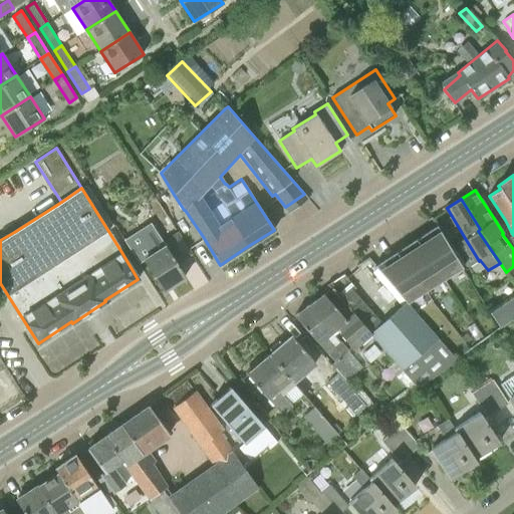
[(408,303),(462,268),(437,227),(374,267),(407,301),(408,303)]
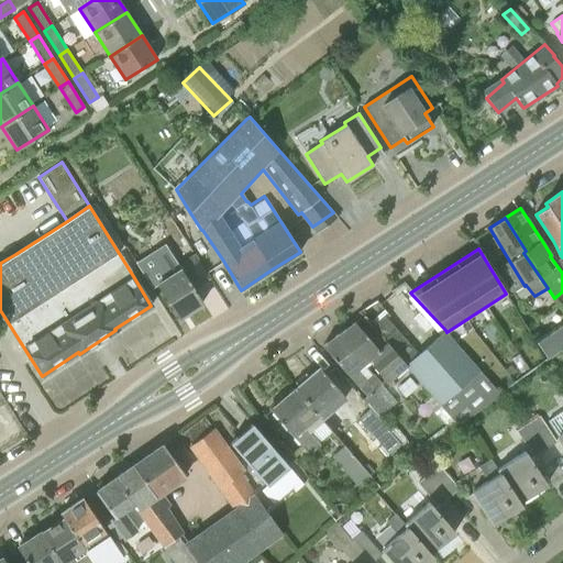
[(156,284),(157,283),(179,317),(202,302),(194,289),(210,278),(195,255),(174,267),(177,271),(170,275),(155,250),(141,260),(156,284)]
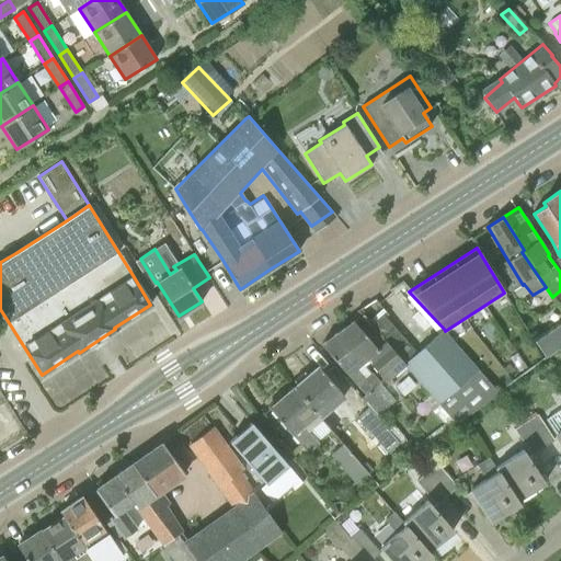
[(386,382),(407,365),(404,364),(371,324),(363,315),(354,321),(354,322),(322,344),(366,395),(363,398),(370,408),(378,416),(397,400),(373,373),(371,374),(363,364),(367,361),(386,382)]
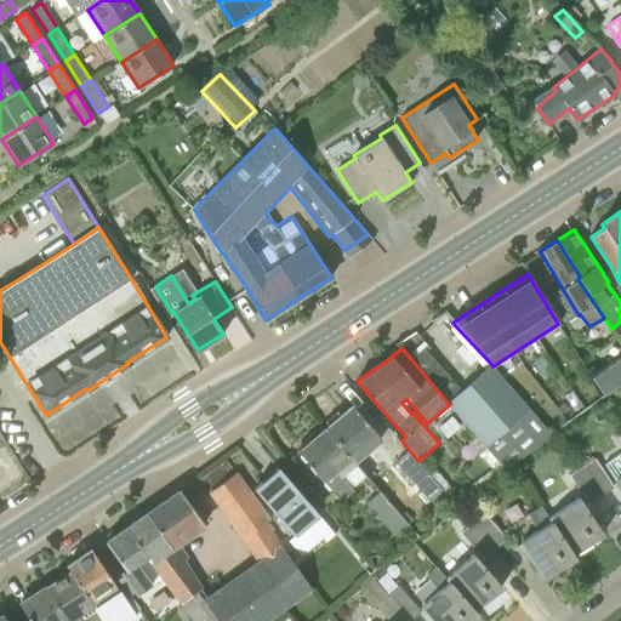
[(411,359),(448,403),(461,392),(423,349),(411,359)]
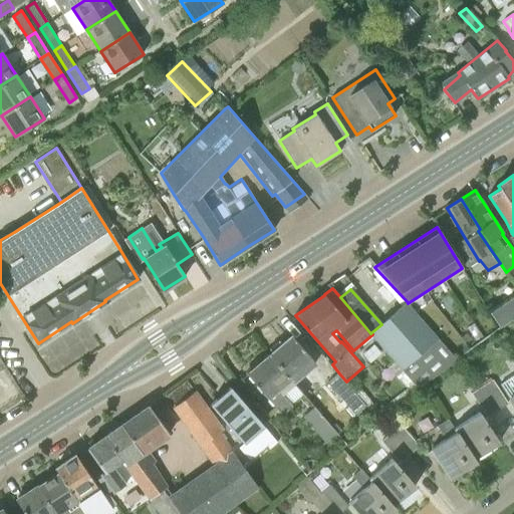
[(372,334),(395,361),(419,389),(457,359),(438,338),(439,338),(408,303),(407,303),(406,303),(381,324),(370,333),(372,334)]
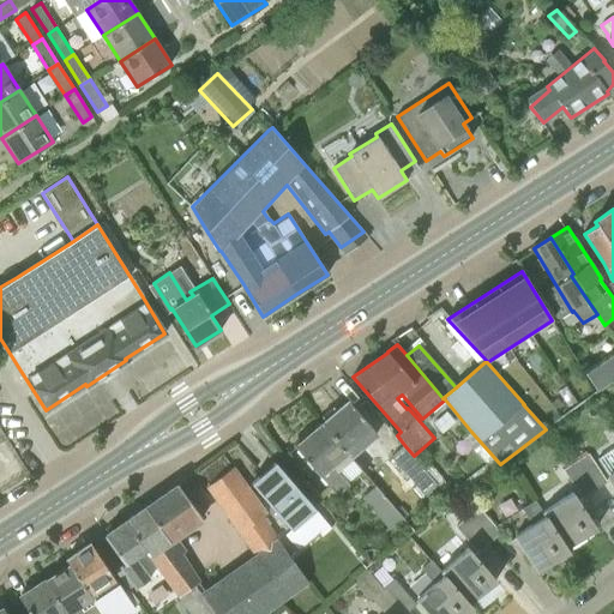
[(599,391),(613,379),(613,371),(608,362),(588,375),(599,391)]
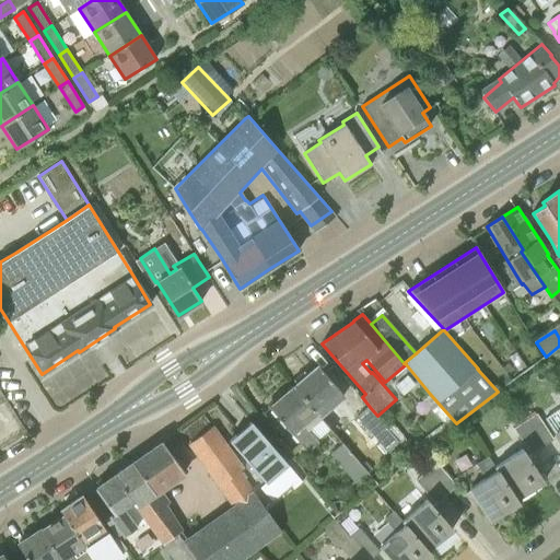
[(293,387),(315,413),(340,392),(328,378),(338,371),(328,359),(319,365),(318,365),(306,375),(305,373),(296,381),(298,383),(293,387)]
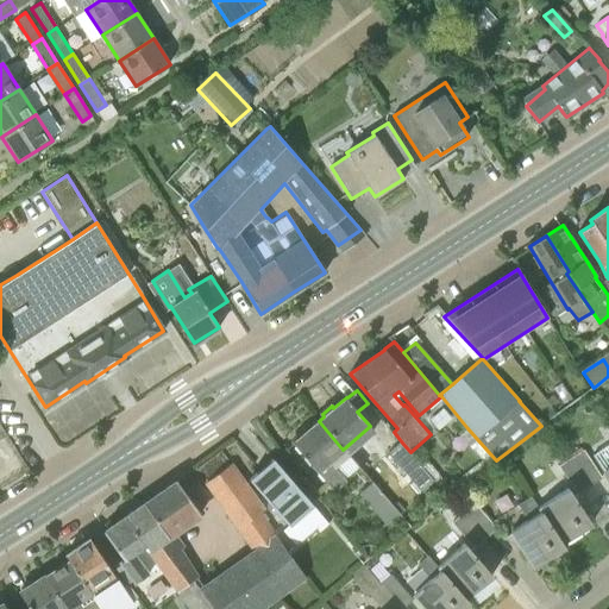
[(344,478),(358,466),(343,450),(319,421),(293,443),(328,484),(340,475),(344,478)]
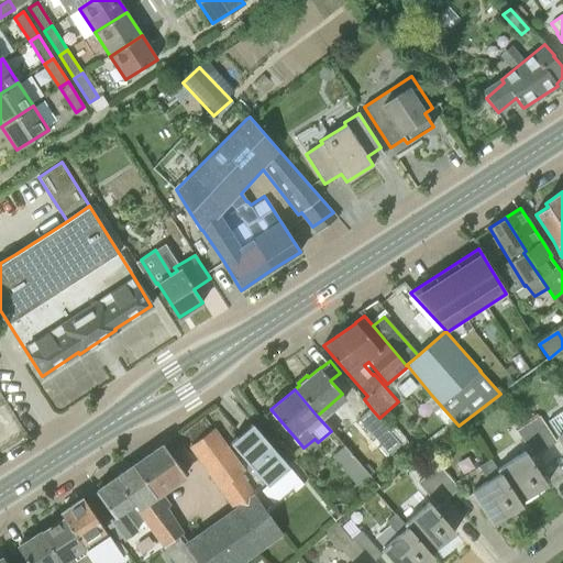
[(459,426),(432,396),(424,401),(446,424),(414,450),(411,446),(405,439),(405,438),(395,426),(389,430),(409,454),(415,461),(459,426)]
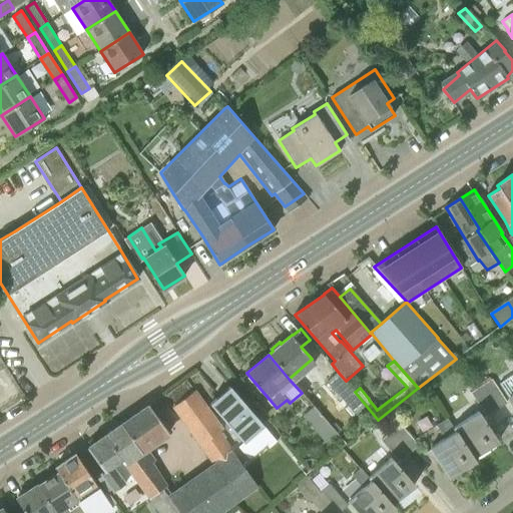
[(373,414),(355,392),(346,381),(339,373),(327,381),(355,414),(356,413),(364,422),(373,414)]
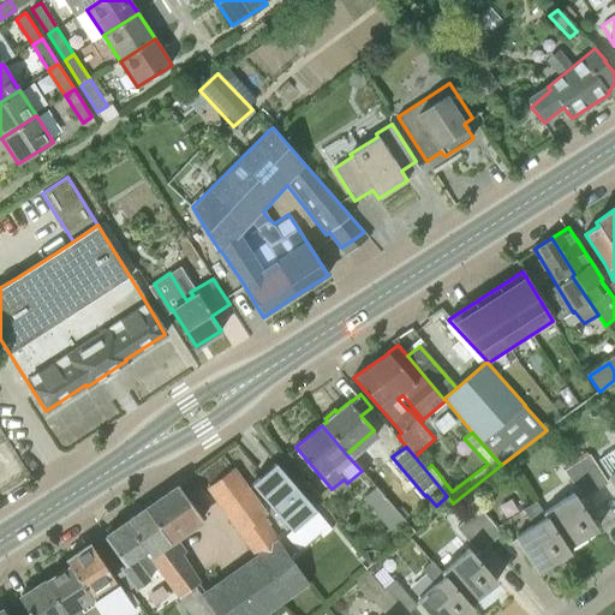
[(578,463),(596,490),(608,483),(590,454),(578,463)]
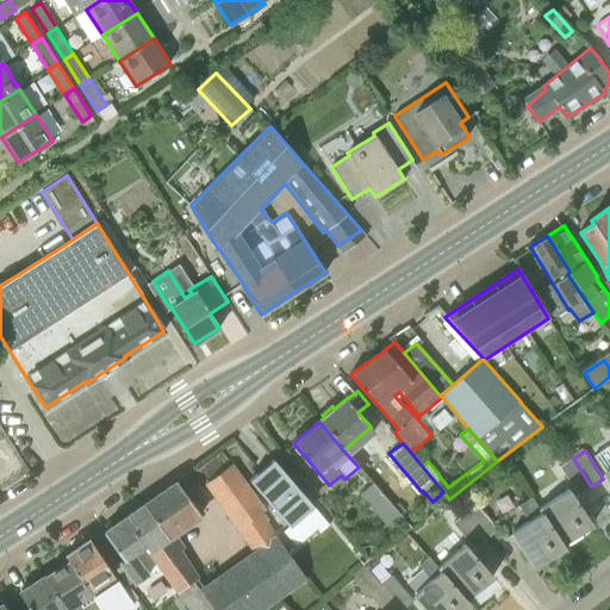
[(198,470),(206,483),(231,465),(222,452),(197,468),(198,470)]
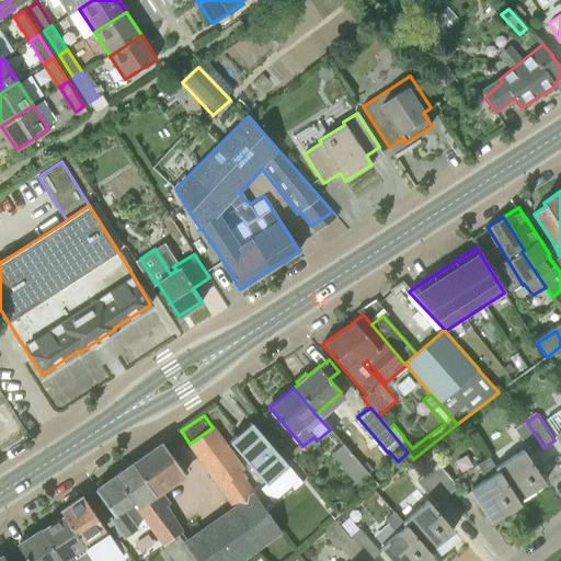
[(531,455),(544,447),(527,422),(515,430),(531,455)]
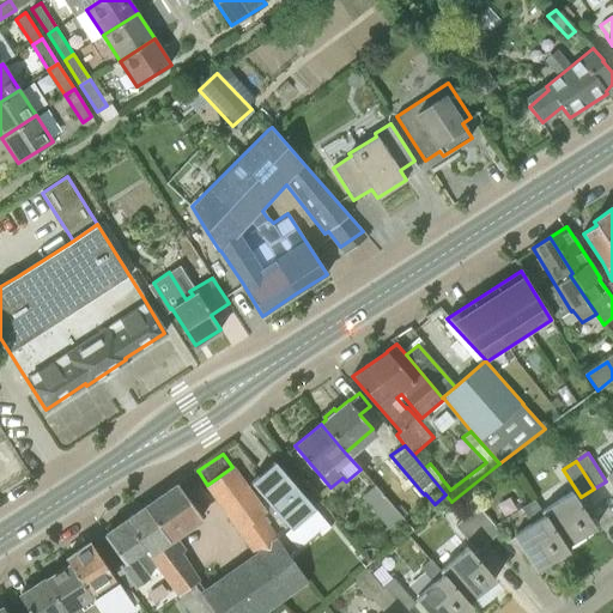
[(317,511),(277,463),(252,485),(292,533),(317,511)]
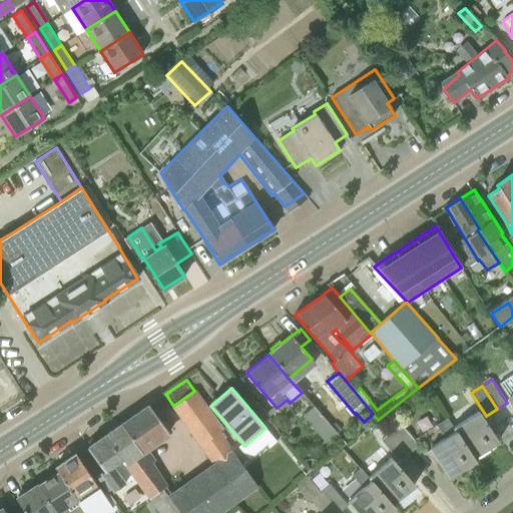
[(194,391),(173,406),(172,406),(213,463),(172,491),(152,463),(155,461),(148,451),(169,436),(168,434),(169,433),(148,405),(104,436),(127,470),(158,512),(221,512),(259,487),(233,451),(234,450),(220,431),(222,430),(194,391)]
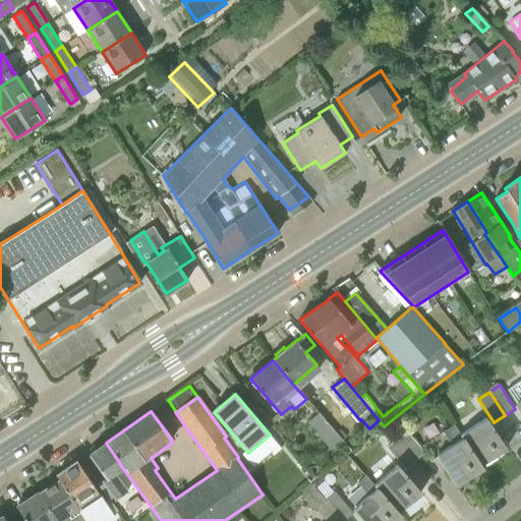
[(331,450),(343,440),(319,412),(306,422),(331,450)]
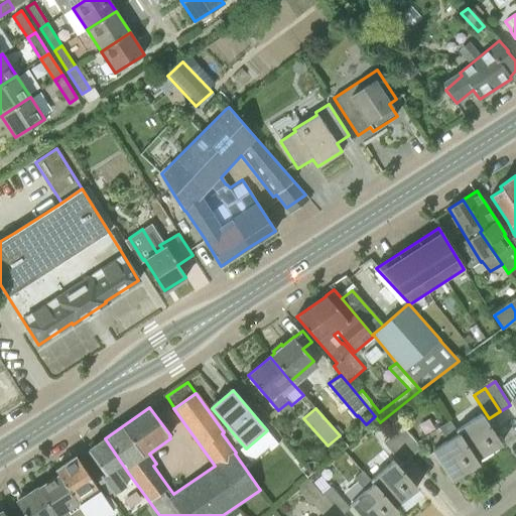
[(456,430),(477,460),(501,443),(482,413),(456,430)]
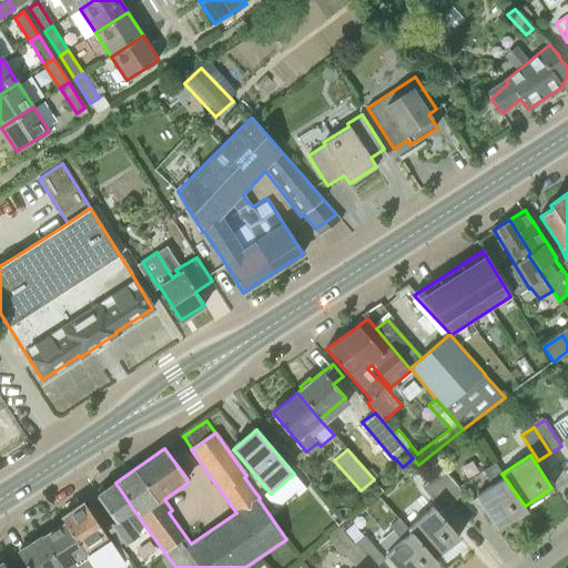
[(527,510),(525,506),(501,474),(495,463),(483,470),(493,485),(477,496),(498,529),(527,510)]
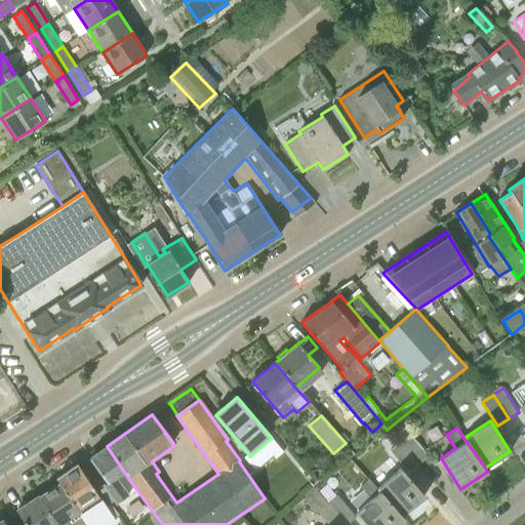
[(400,443),(418,465),(428,456),(409,434),(400,443)]
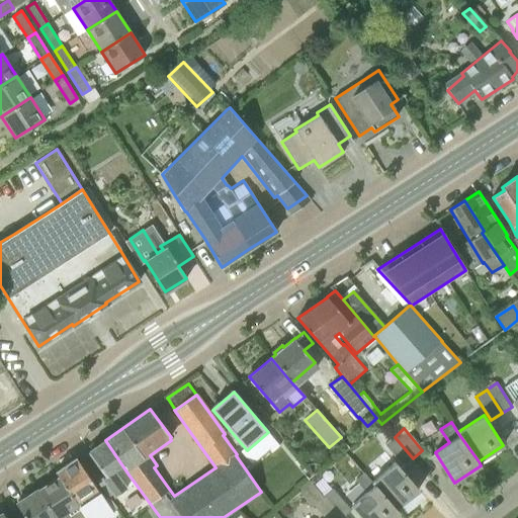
[(403,466),(413,458),(395,437),(384,444),(403,466)]
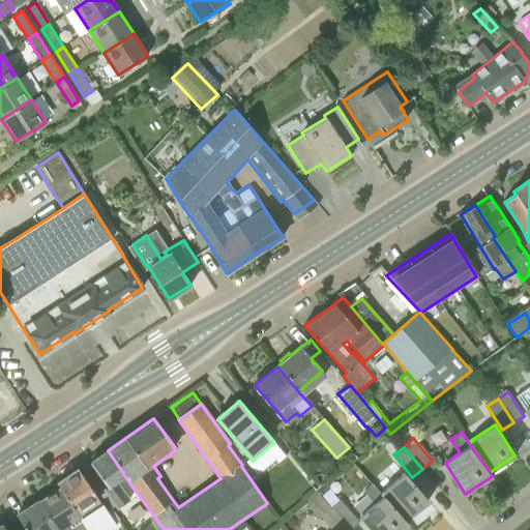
[(124,491),(131,486),(108,450),(90,462),(107,486),(104,489),(117,507),(129,498),(124,491)]
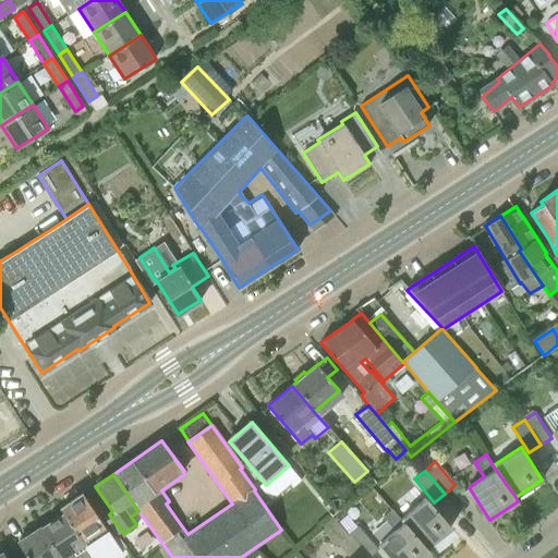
[(101,548),(112,541),(82,494),(60,508),(63,513),(72,524),(94,557),(102,557),(95,546),(98,544),(101,548)]
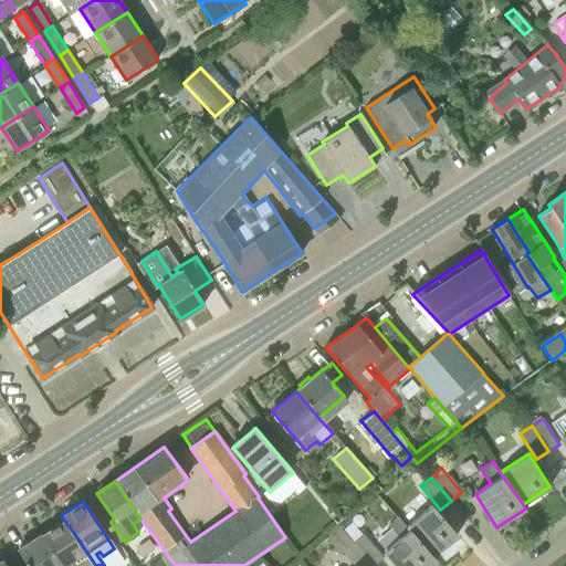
[(409,531),(432,556),(458,535),(431,505),(406,527),(409,531)]
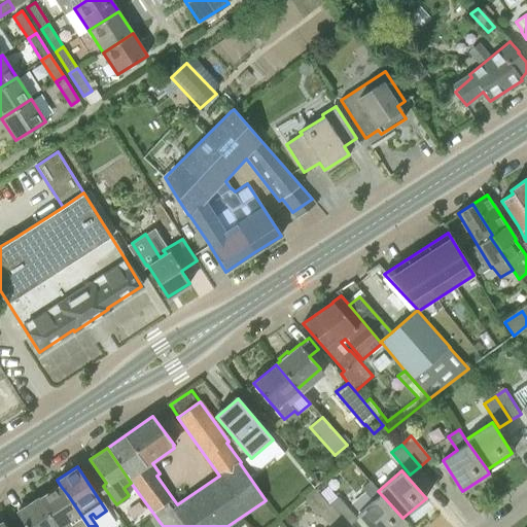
[(89,526),(68,495),(60,485),(40,498),(59,526),(89,526)]
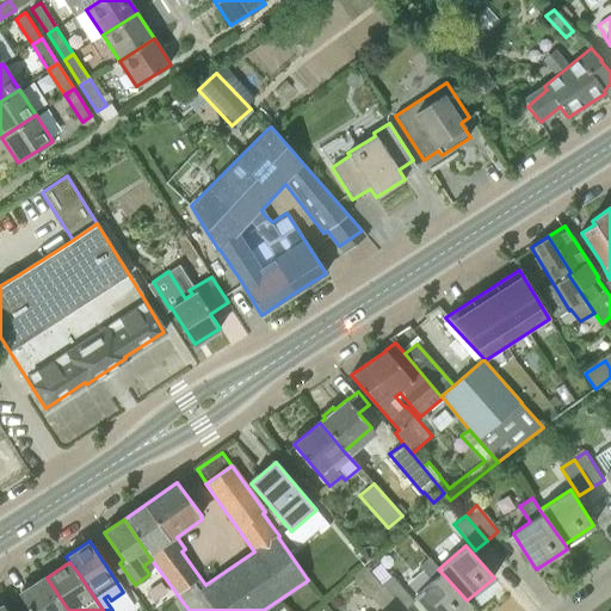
[(402,610),(382,586),(363,566),(350,576),(369,598),(370,596),(383,610),(402,610)]
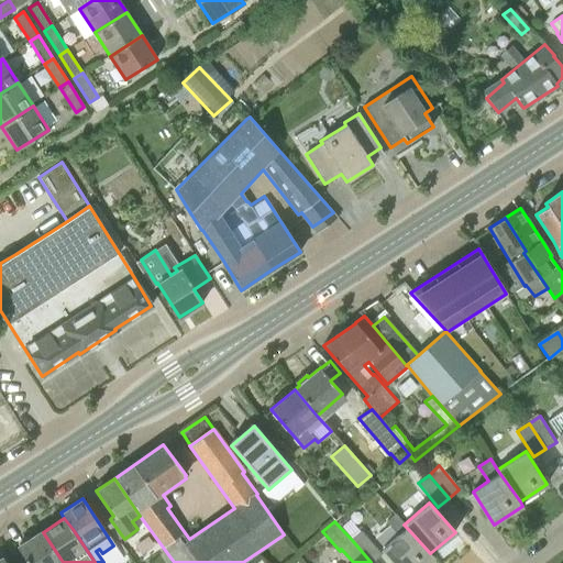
[(426,562),(433,556),(430,553),(407,528),(382,549),(394,562),(426,562)]
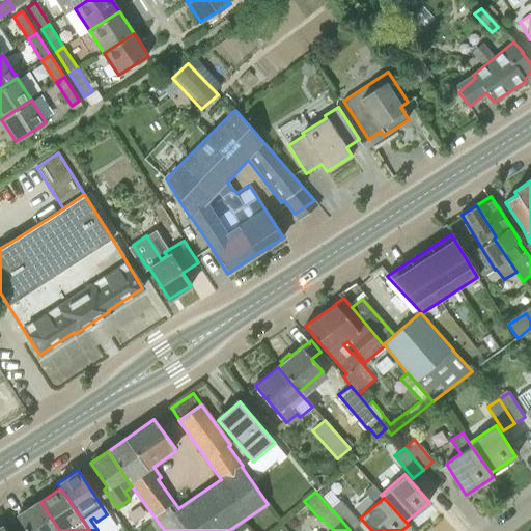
[(350,530),(351,530),(360,523),(341,501),(332,509),(350,530)]
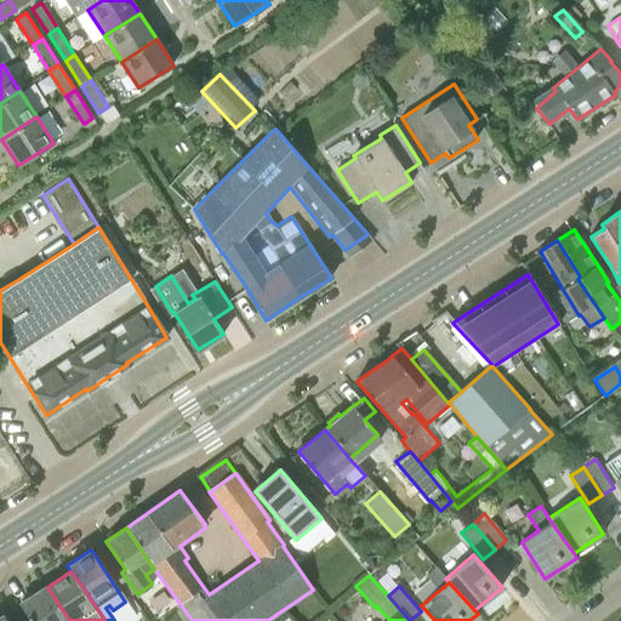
[(69,620),(47,587),(20,604),(29,620),(69,620)]
